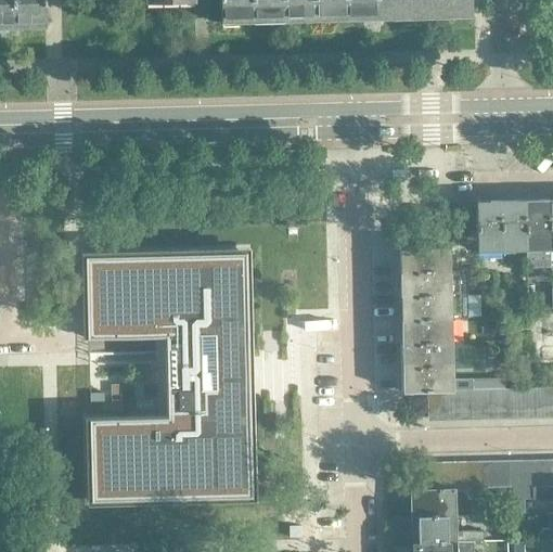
[(0,0),(0,30),(48,29),(47,0),(0,0)]
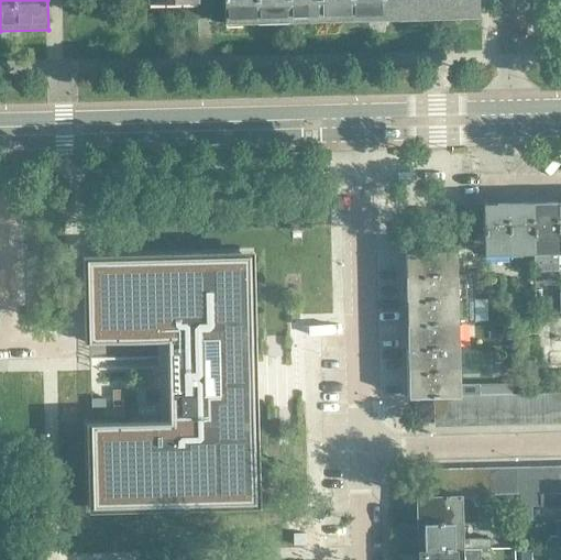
[(480,20),(479,0),(224,0),(226,25),(480,20)]
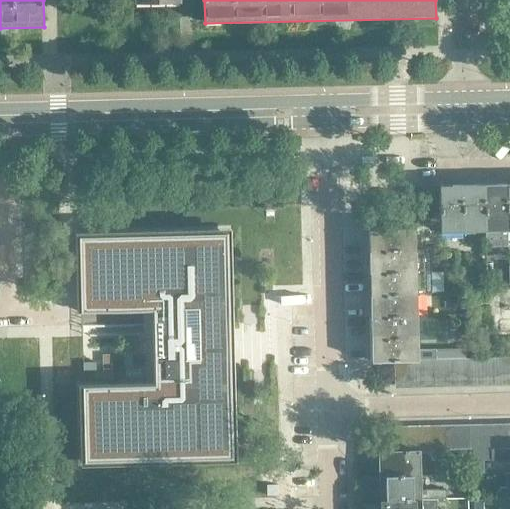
[(486,190),(485,190),(477,190),(477,187),(463,187),(463,191),(464,191),(465,231),(466,231),(477,230),(477,234),(488,233),(488,230),(487,230),(486,190)]
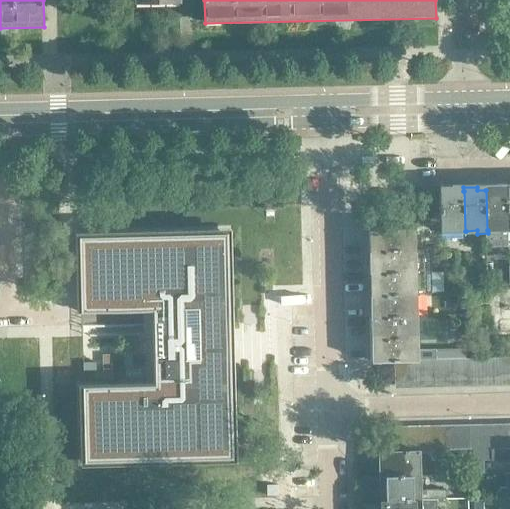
[(509,230),(508,190),(507,190),(499,190),(499,187),(485,187),(485,190),(486,190),(487,230),(488,230),(499,230),(499,233),(509,233),(509,230)]
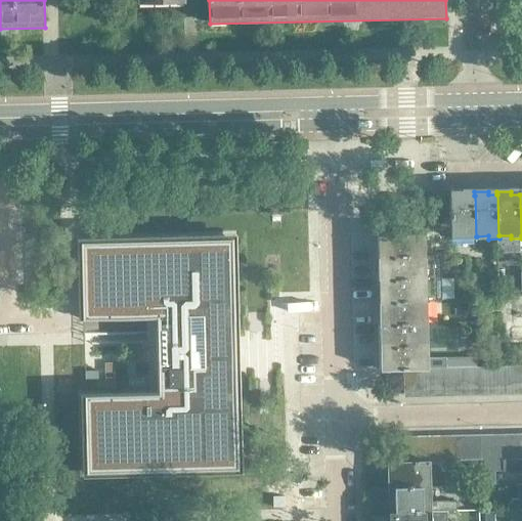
[(476,236),(475,196),(474,196),(466,196),(466,192),(451,192),(452,241),(477,240),(477,236),(476,236)]
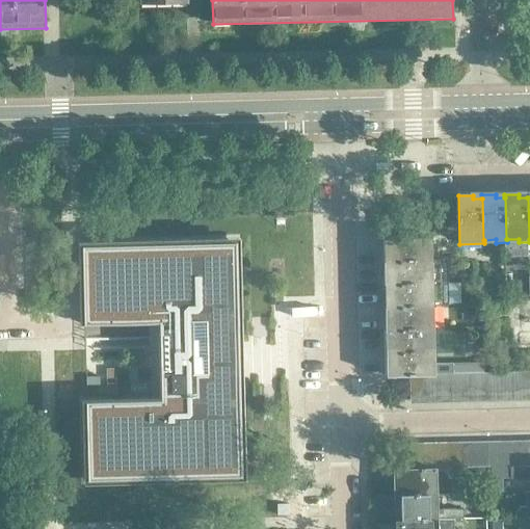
[(430,262),(430,250),(433,250),(433,239),(385,240),(385,264),(389,264),(430,263),(430,262)]
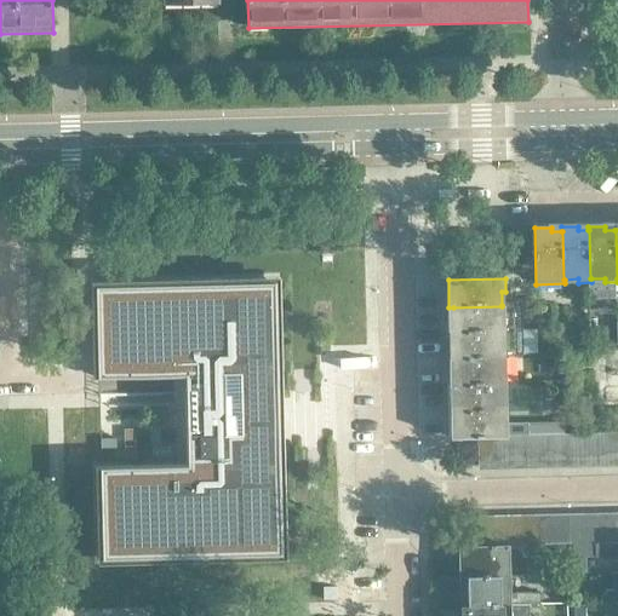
[(268,285),(97,289),(99,370),(99,380),(102,380),(187,378),(189,468),(103,471),(102,471),(103,562),(234,558),(282,557),(280,466),(272,466),(270,375),(268,285)]
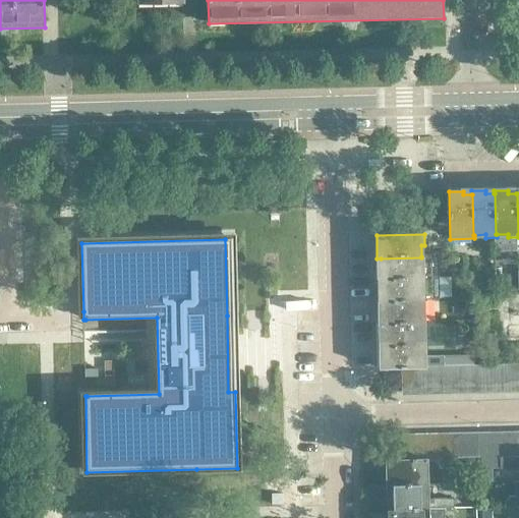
[(421,279),(421,268),(424,268),(424,256),(421,256),(421,257),(381,259),(381,268),(378,268),(378,281),(381,281),(421,280),(421,279)]
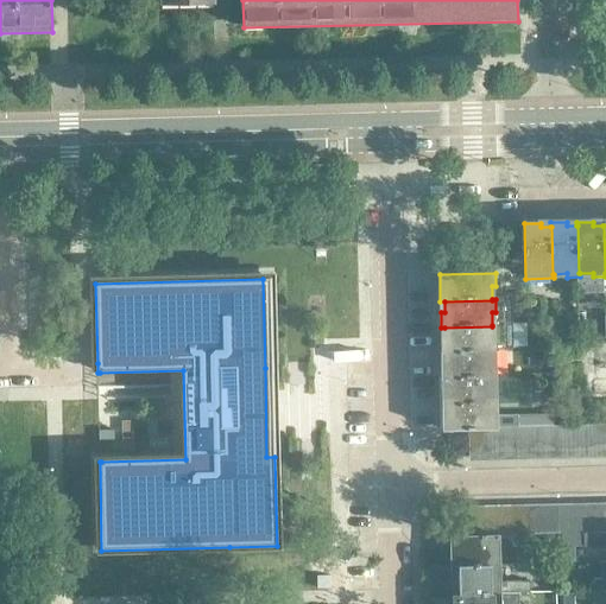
[(493,353),(493,351),(493,338),(497,338),(497,325),(492,325),(492,326),(444,328),(444,338),(441,338),(441,354),(446,354),(493,353)]
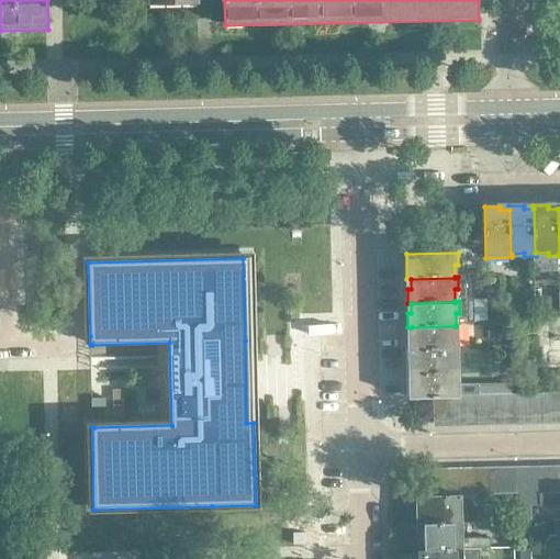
[(460,350),(459,325),(456,325),(456,326),(412,327),(412,337),(409,337),(409,351),(412,351),(460,350)]
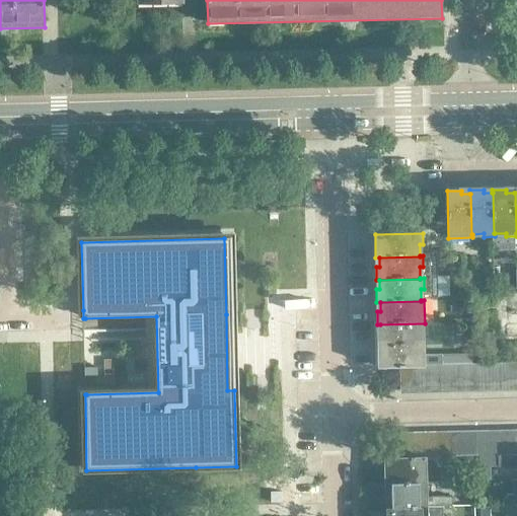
[(425,346),(425,323),(380,324),(380,334),(377,334),(377,347),(381,347),(425,346)]
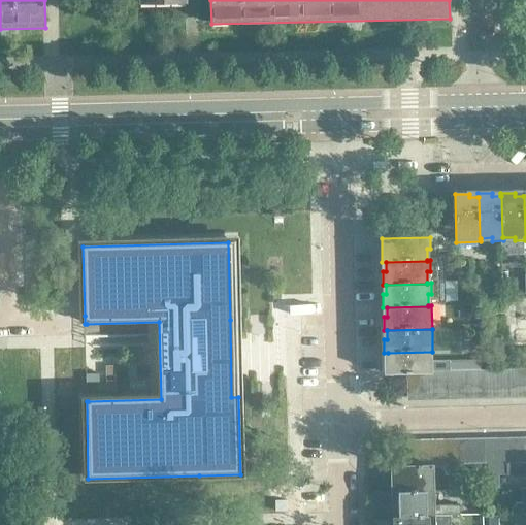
[(429,373),(429,362),(432,362),(432,352),(388,353),(388,362),(385,362),(385,376),(409,375),(409,374),(423,374),(429,373)]
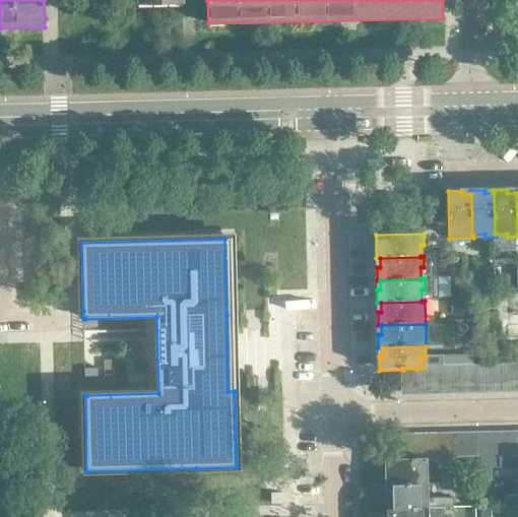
[(514,392),(514,366),(502,367),(502,392),(514,392)]
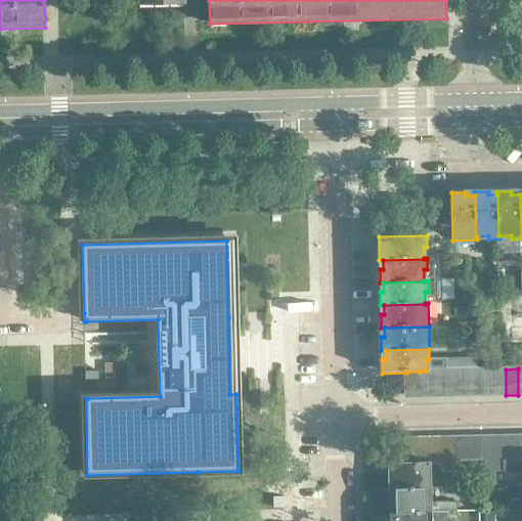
[(469,396),(469,370),(457,371),(457,396),(469,396)]
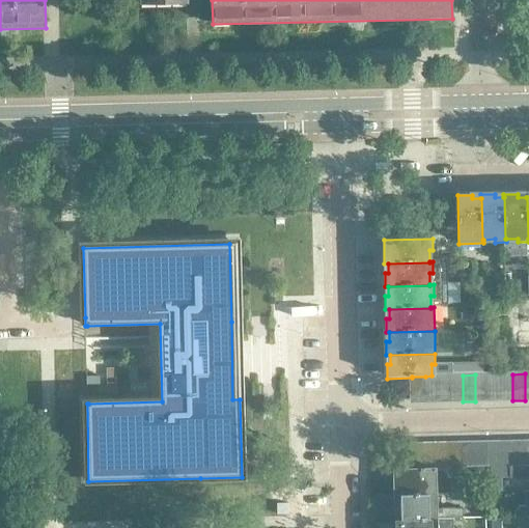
[(488,401),(488,374),(475,374),(475,401),(488,401)]
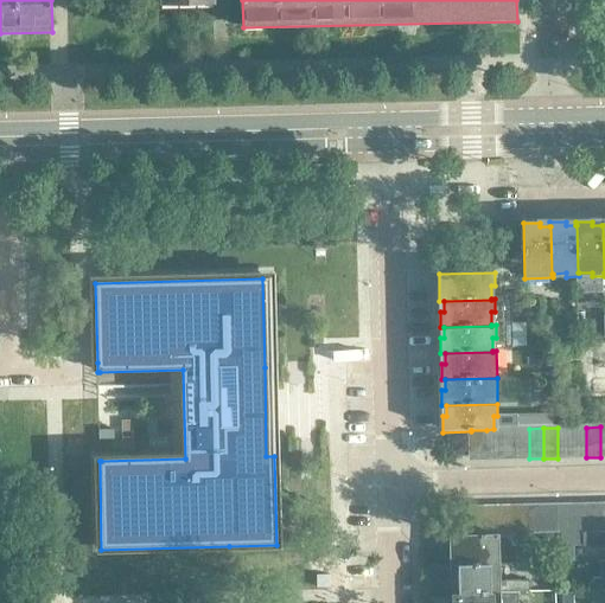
[(572,457),(572,428),(558,428),(558,459),(572,457)]
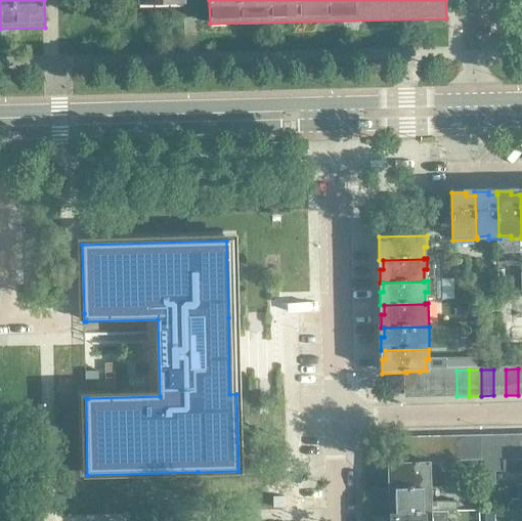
[(506,395),(506,370),(493,370),(493,395),(506,395)]
